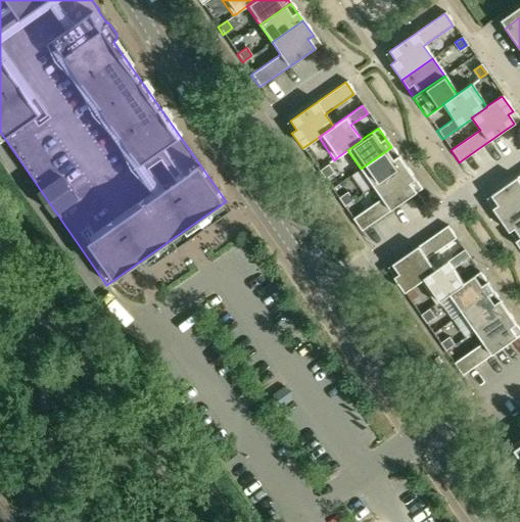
[(391,147),(361,169),(372,186),(404,164),(391,147)]
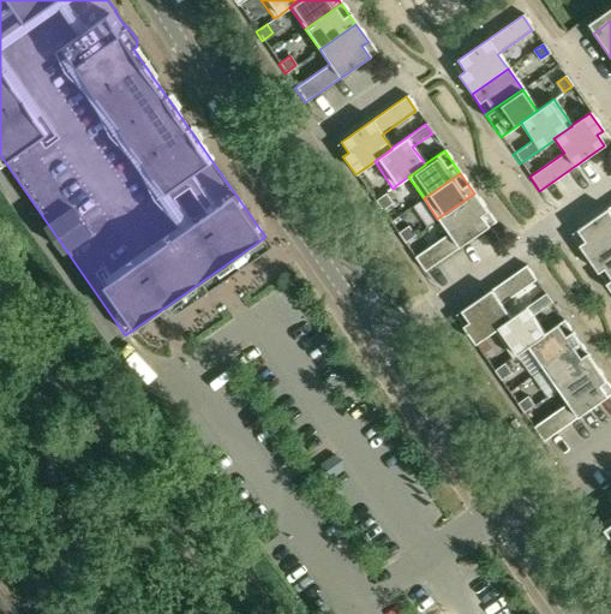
[(385,194),(375,201),(382,212),(393,203),(385,194)]
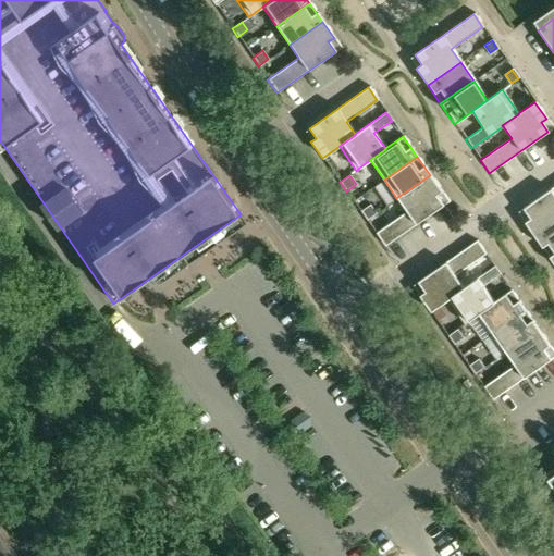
[(406,211),(374,233),(383,246),(443,206),(435,196),(441,192),(430,175),(396,198),(406,211)]
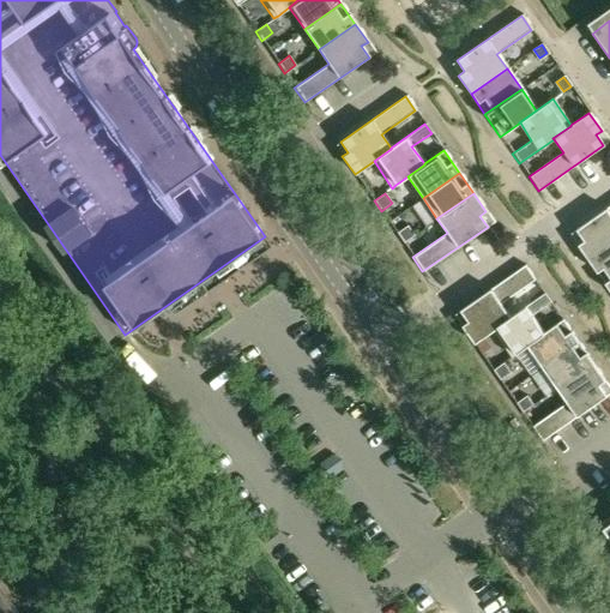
[(609,205),(575,230),(583,241),(577,245),(590,263),(609,248),(609,205)]
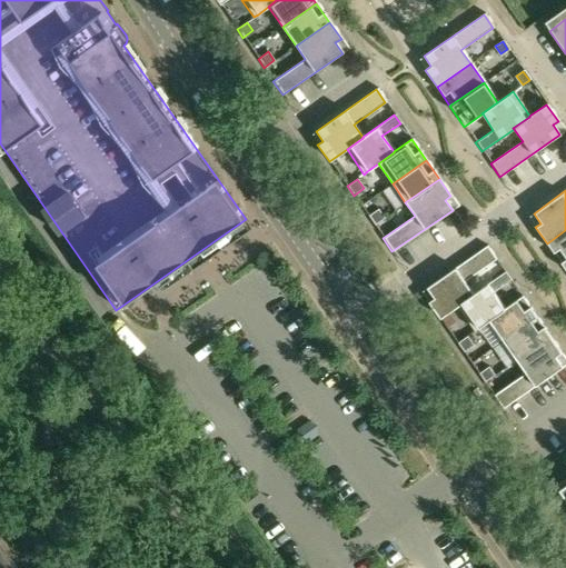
[(377,209),(368,217),(374,225),(384,218),(377,209)]
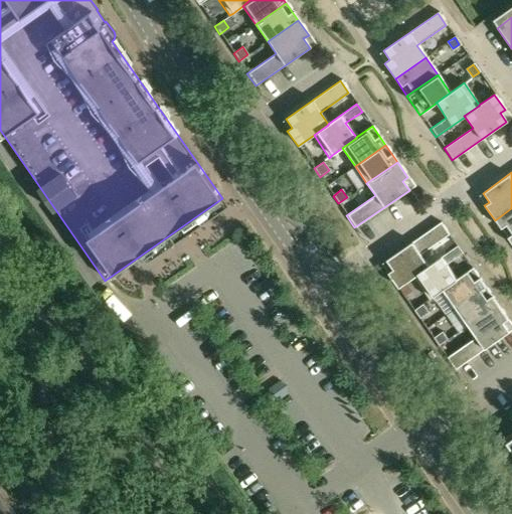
[(511,208),(495,220),(507,237),(511,233),(511,208)]
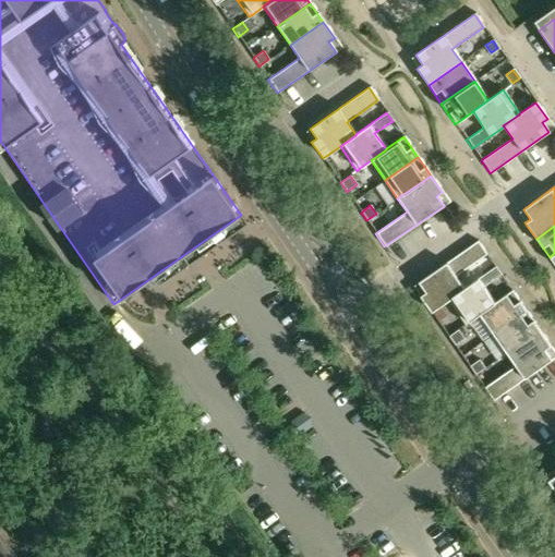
[(477,241),(418,282),(425,292),(420,297),(431,313),(438,307),(448,301),(447,301),(463,289),(455,276),(486,254),(477,241)]
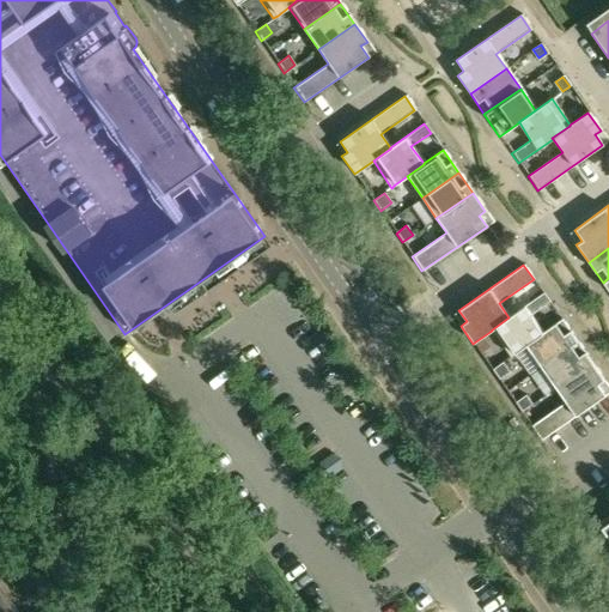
[(509,317),(491,331),(492,331),(510,357),(525,346),(525,345),(542,333),(530,315),(549,302),(542,294),(509,317)]
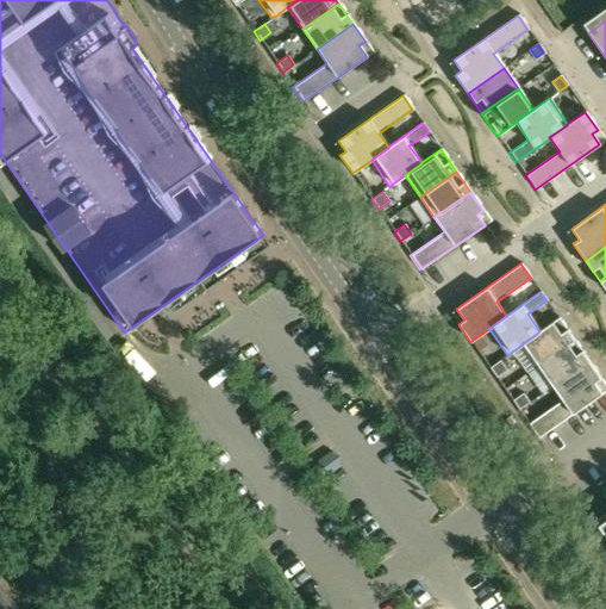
[(539,331),(523,343),(523,345),(538,366),(574,340),(558,317),(539,331)]
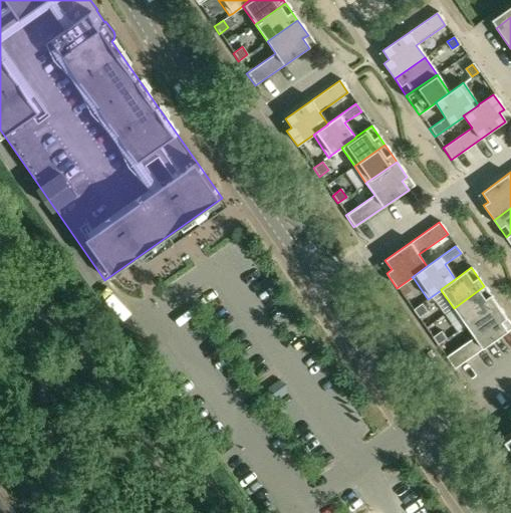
[(404,283),(397,288),(404,298),(410,293),(404,283)]
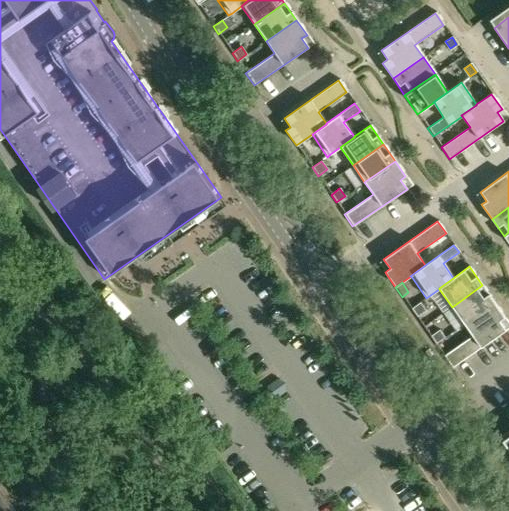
[(482,285),(452,307),(463,323),(494,302),(482,285)]
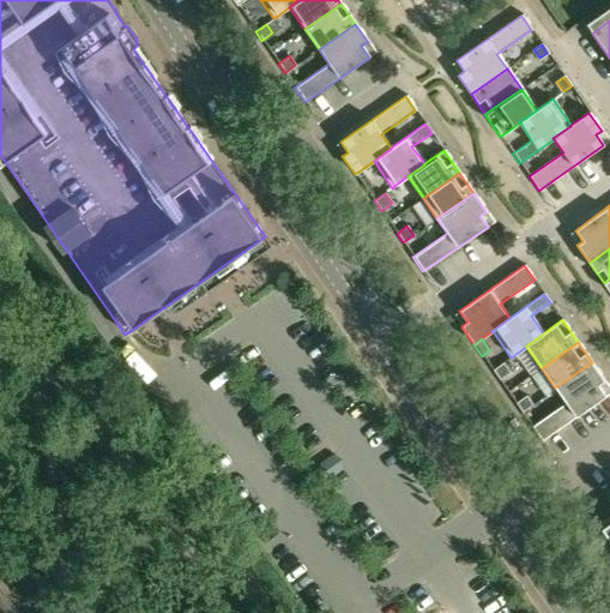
[(503,362),(491,371),(499,379),(509,372),(503,362)]
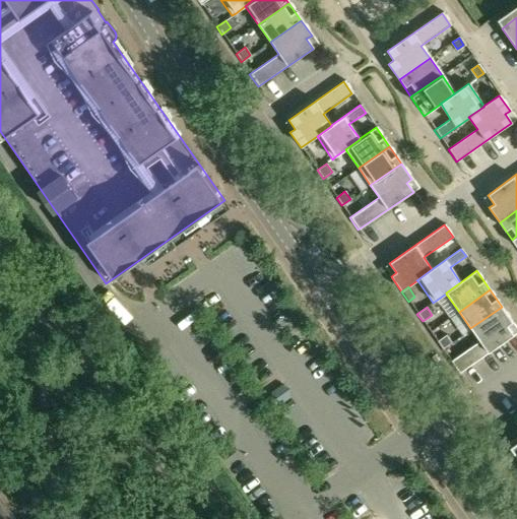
[(479,341),(450,362),(459,374),(514,335),(507,326),(512,322),(502,307),(470,328),(479,341)]
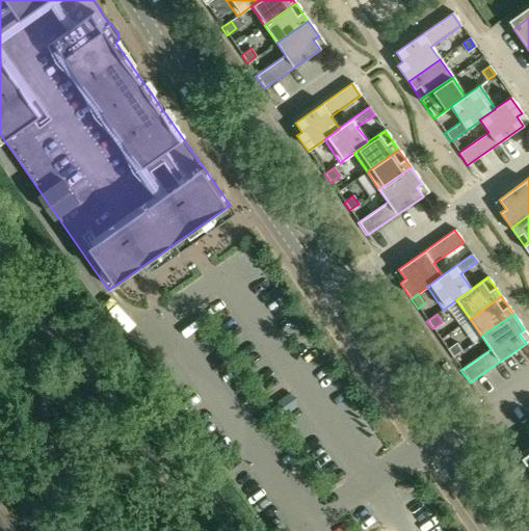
[(456,343),(447,350),(452,356),(461,350),(456,343)]
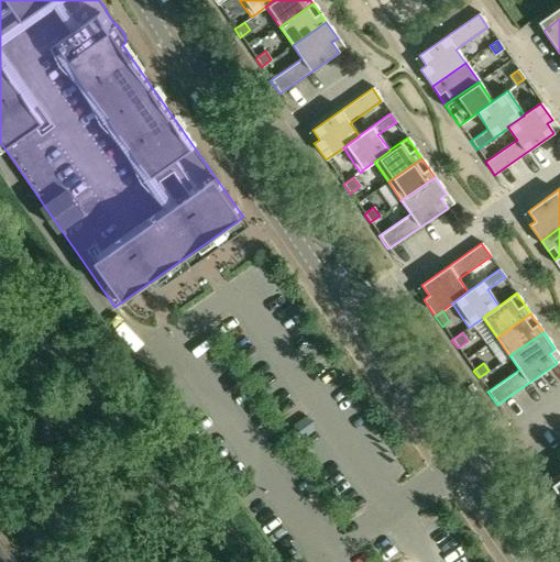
[(304,419),(288,430),(296,441),(311,429),(304,419)]
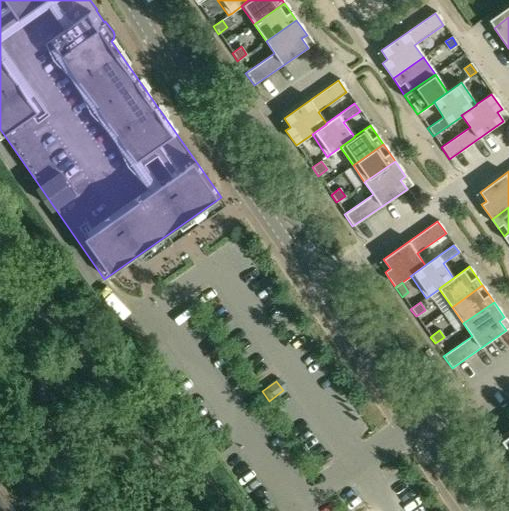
[(508,430),(500,437),(508,450),(508,430)]
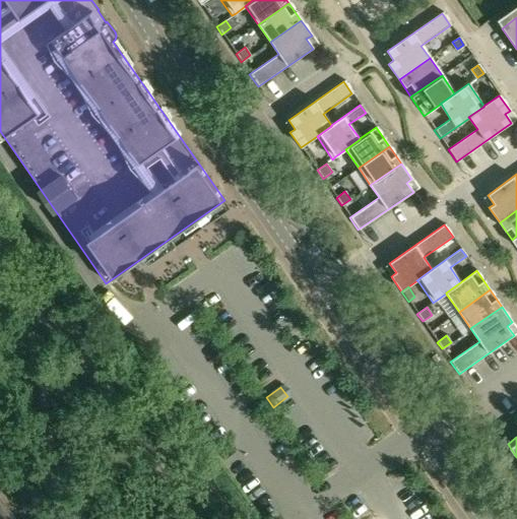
[(11,518),(0,502),(0,518),(11,518)]
